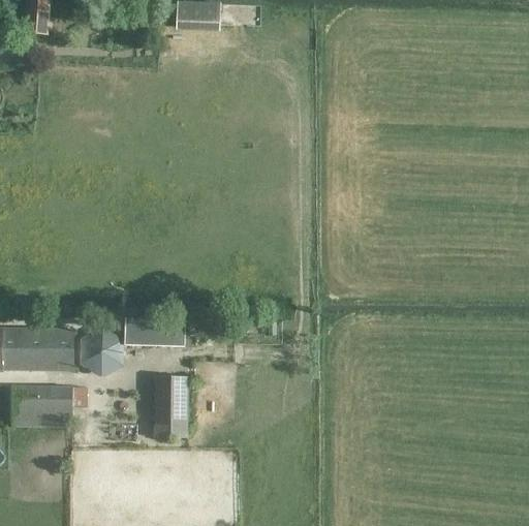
[(27,0),(25,29),(48,31),(51,0),(27,0)]
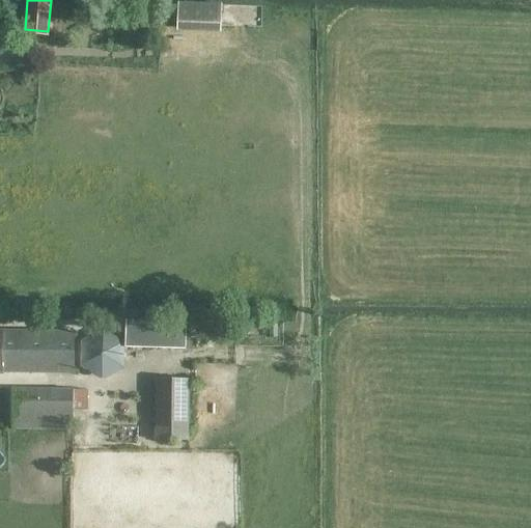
[(179,0),(178,22),(220,23),(221,2),(179,0)]
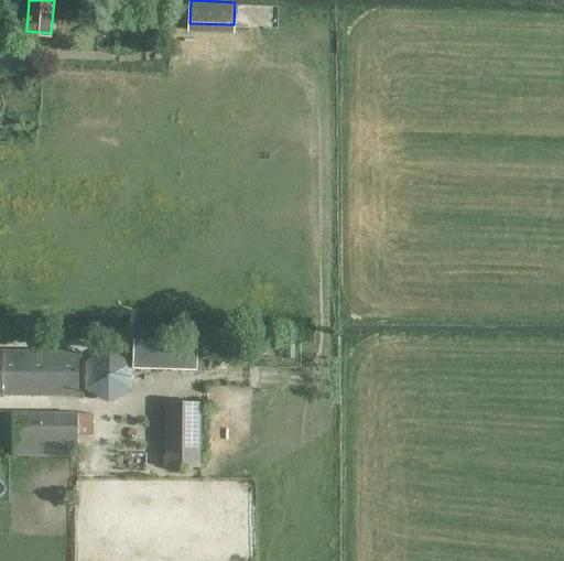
[(138,369),(195,367),(195,340),(137,341),(138,369)]
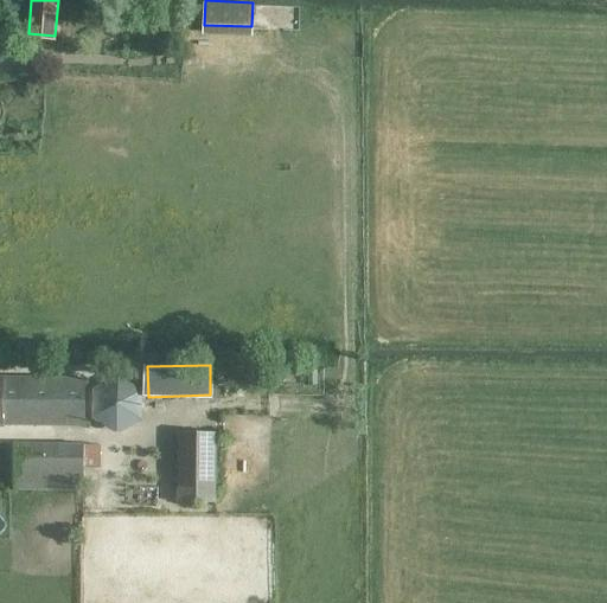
[(0,421),(84,422),(85,374),(0,373),(0,421)]
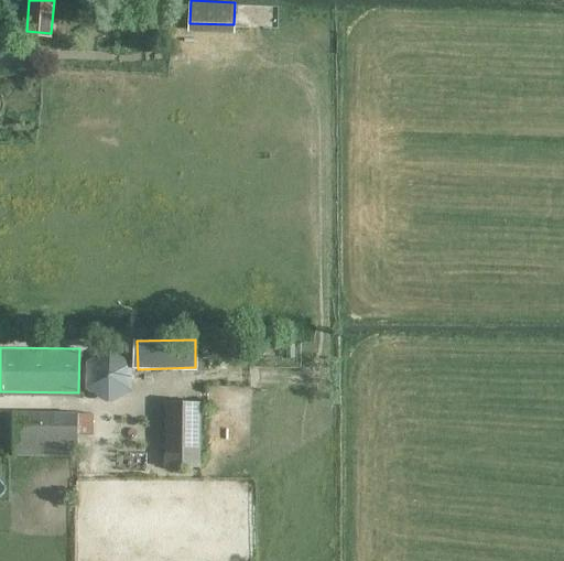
[(132,390),(131,349),(87,351),(88,391),(132,390)]
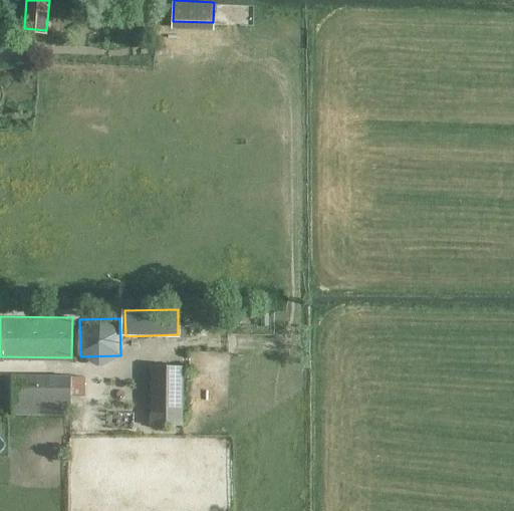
[(183,424),(183,364),(152,363),(151,424),(183,424)]
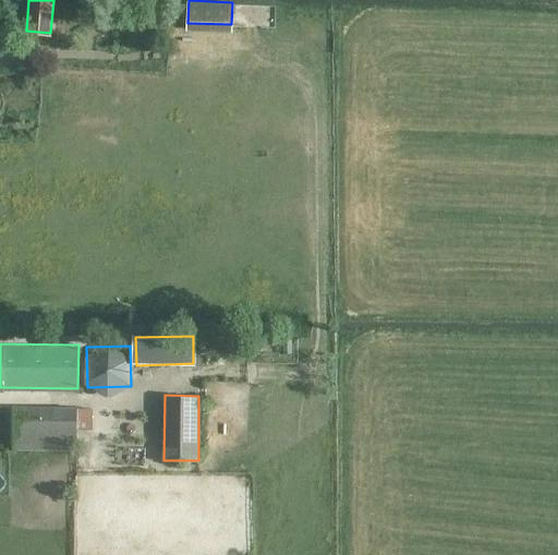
[(92,426),(92,406),(13,403),(12,447),(76,448),(76,444),(82,444),(82,439),(77,438),(77,426),(92,426)]
